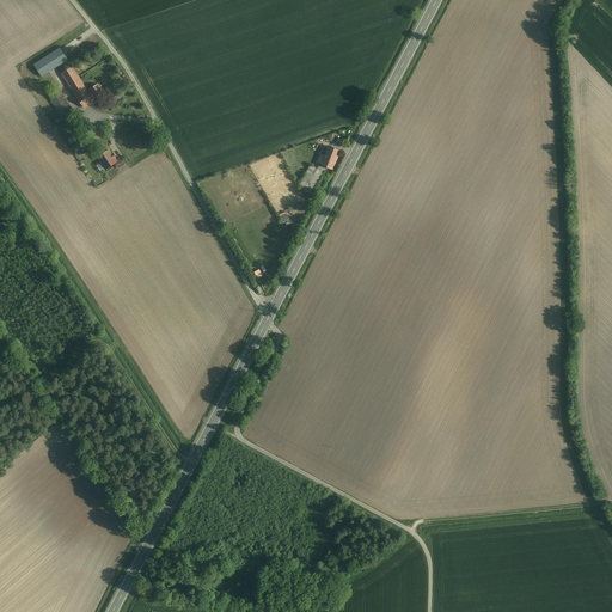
[(60,48),(34,65),(41,77),(67,60),(60,48)]
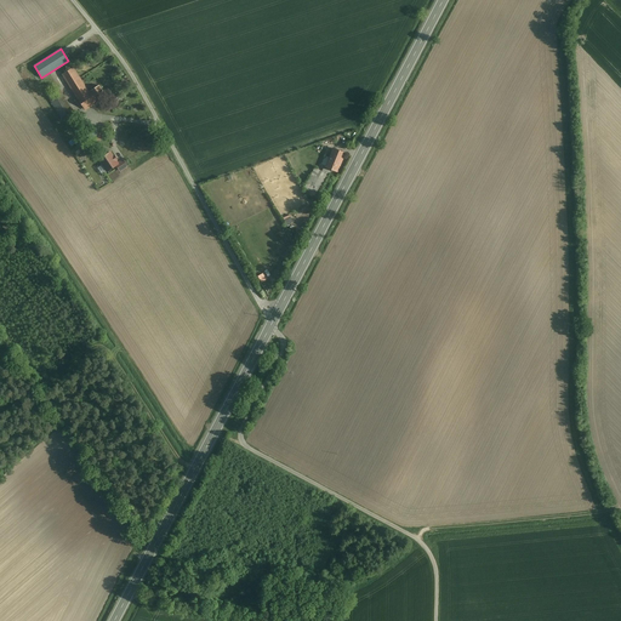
[(89,92),(73,67),(62,74),(78,98),(89,92)]
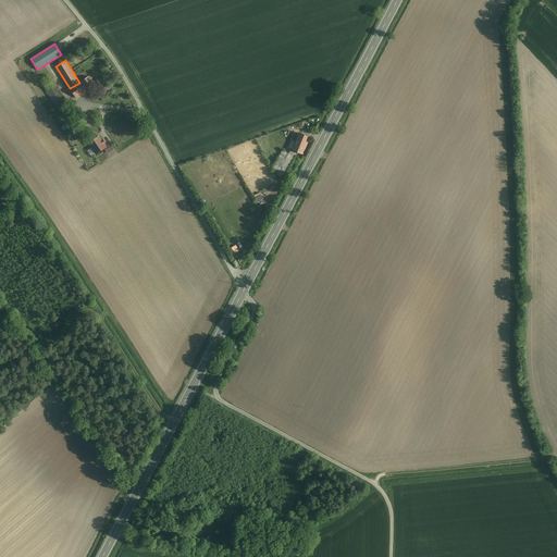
[(79,83),(70,88),(76,98),(87,91),(95,86),(89,76),(79,83)]
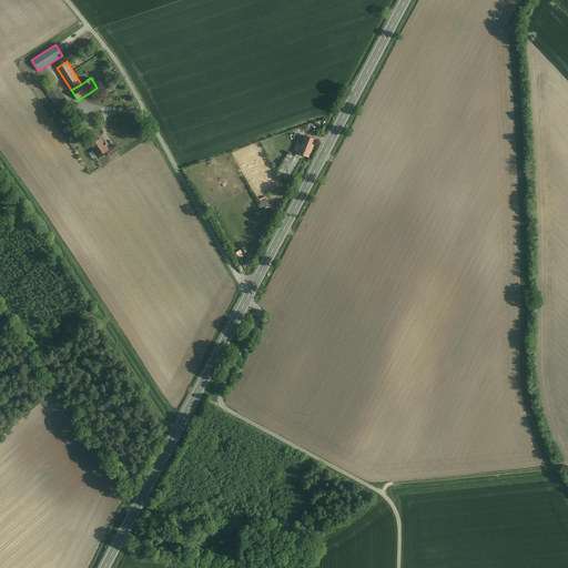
[(68,104),(53,81),(43,87),(58,110),(68,104)]
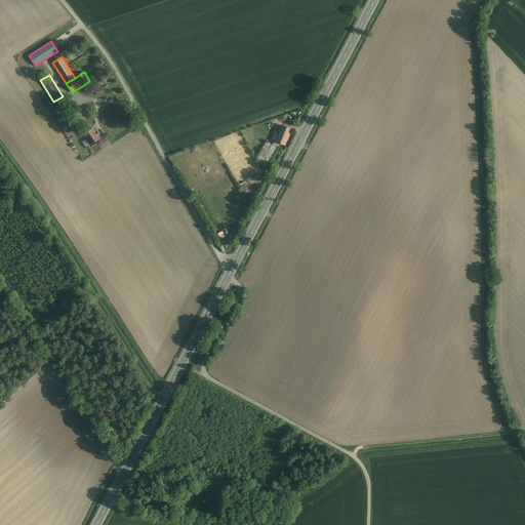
[(79,111),(72,101),(67,105),(74,115),(79,111)]
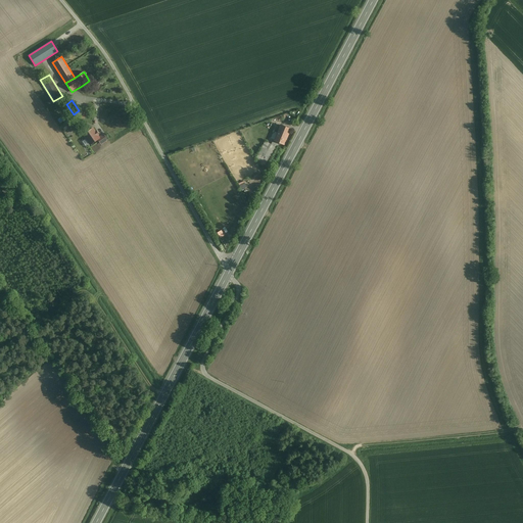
[(83,112),(81,109),(79,110),(74,114),(76,117),(83,112)]
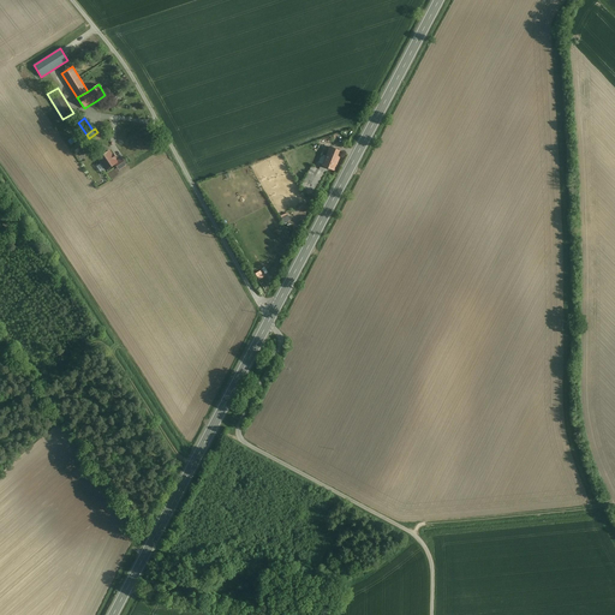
[(97,132),(89,138),(91,143),(101,137),(97,132)]
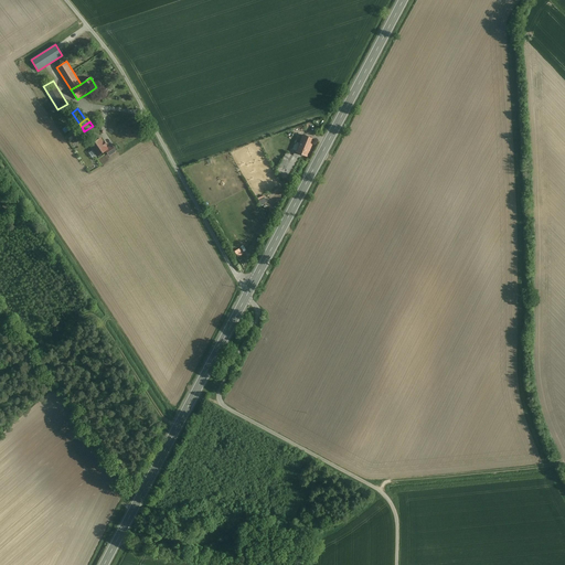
[(313,139),(304,135),(299,144),(296,142),(292,149),(297,150),(296,151),(307,156),(313,139)]
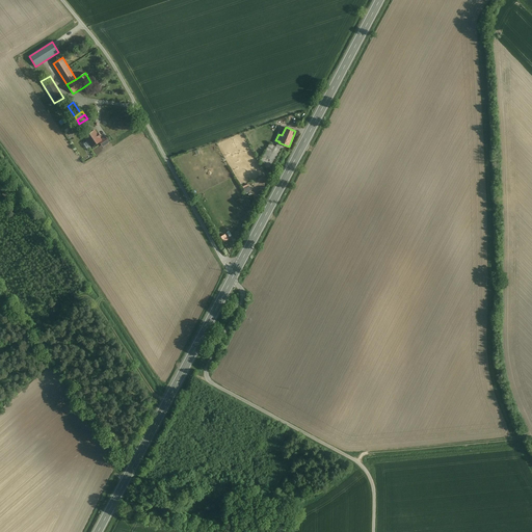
[(97,134),(95,131),(86,136),(88,140),(87,140),(91,147),(99,141),(101,140),(101,139),(99,137),(100,136),(98,133),(97,134)]
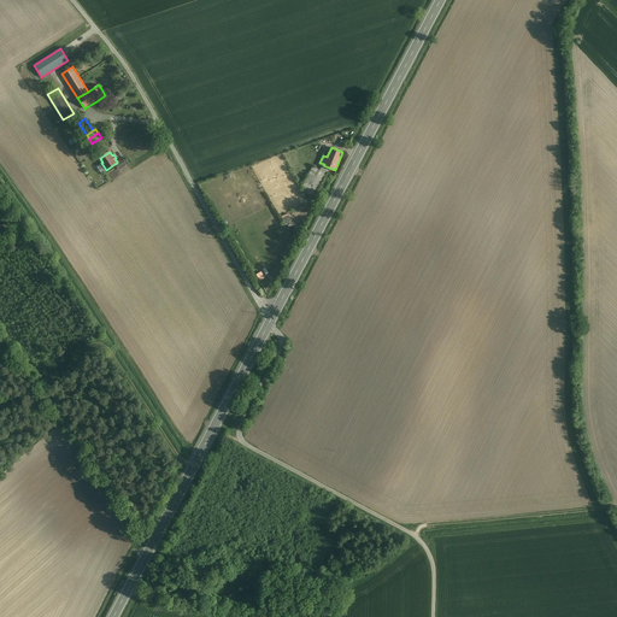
[(122,159),(117,162),(117,163),(115,164),(119,170),(125,165),(122,159)]
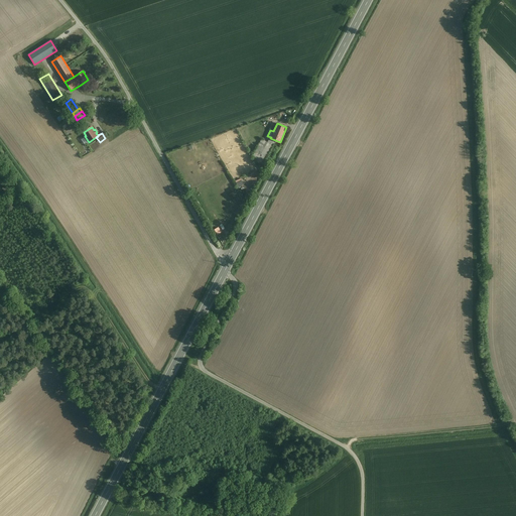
[(265,147),(258,143),(252,155),(256,157),(254,160),(262,164),(274,142),(269,139),(265,147)]
